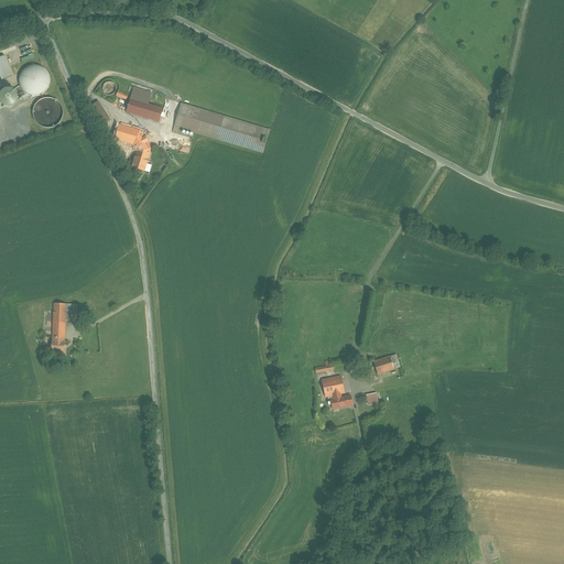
[(4,55),(0,57),(0,73),(2,80),(13,76),(4,55)]
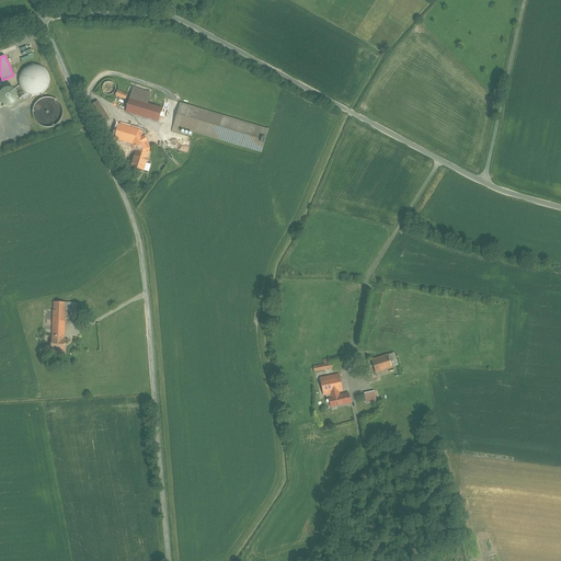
[(37,65),(34,65),(32,65),(31,66),(29,66),(27,66),(26,67),(25,68),(24,69),(23,70),(22,71),(22,72),(21,73),(20,76),(20,77),(20,78),(20,79),(20,80),(20,81),(20,82),(20,83),(20,84),(21,86),(22,88),(23,89),(23,90),(24,91),(25,92),(26,92),(26,93),(27,93),(30,94),(31,94),(33,94),(35,95),(37,94),(39,94),(41,93),(43,93),(44,92),(45,90),(46,89),(47,88),(48,86),(49,83),(49,82),(49,81),(49,79),(49,78),(49,77),(49,76),(48,75),(48,73),(47,71),(46,70),(46,69),(45,69),(44,68),(42,67),(41,66),(39,66),(37,65)]
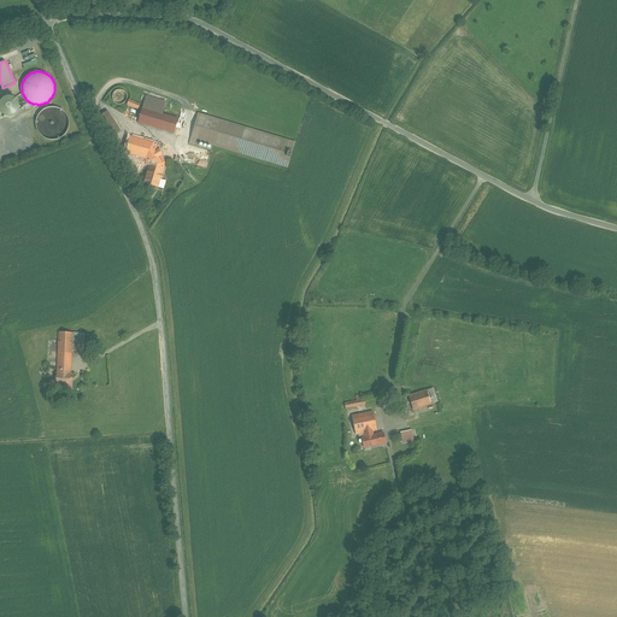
[(117,88),(116,89),(115,90),(113,90),(113,92),(112,93),(112,94),(112,95),(112,97),(112,98),(112,99),(113,100),(115,101),(116,103),(117,103),(118,103),(119,103),(121,103),(122,103),(123,101),(124,101),(125,100),(125,99),(127,99),(127,98),(127,97),(127,95),(127,94),(127,93),(125,92),(124,90),(124,89),(123,89),(122,88),(121,88),(119,88),(118,88),(117,88)]
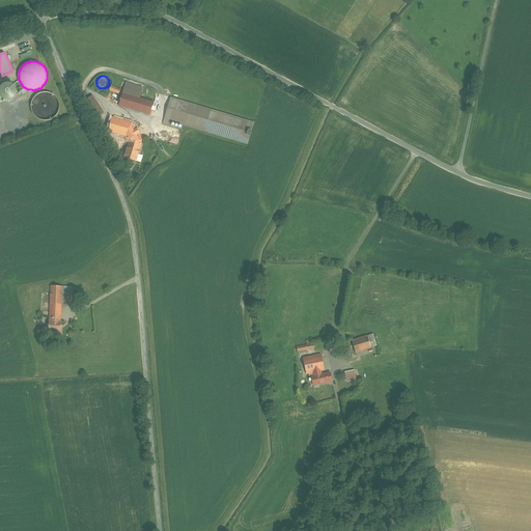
[(20,81),(15,85),(15,86),(16,86),(16,87),(17,88),(18,89),(18,90),(18,91),(18,92),(18,93),(18,94),(18,95),(26,88),(25,88),(25,87),(24,87),(23,86),(22,85),(22,84),(21,83),(20,81)]
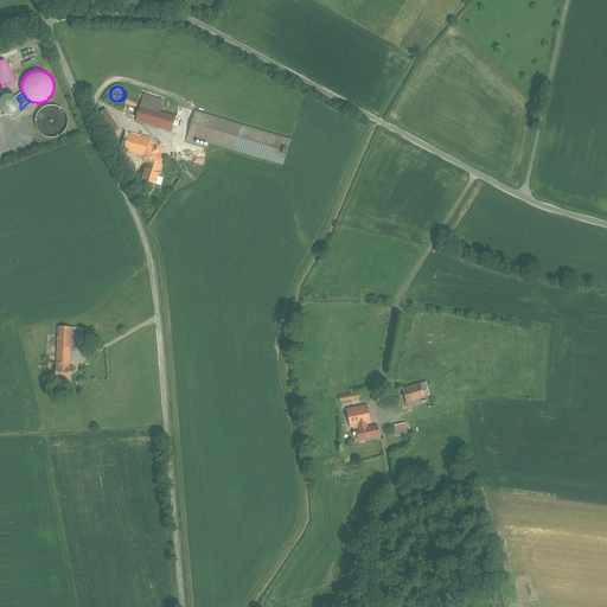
[(163,98),(144,94),(140,104),(159,110),(163,98)]
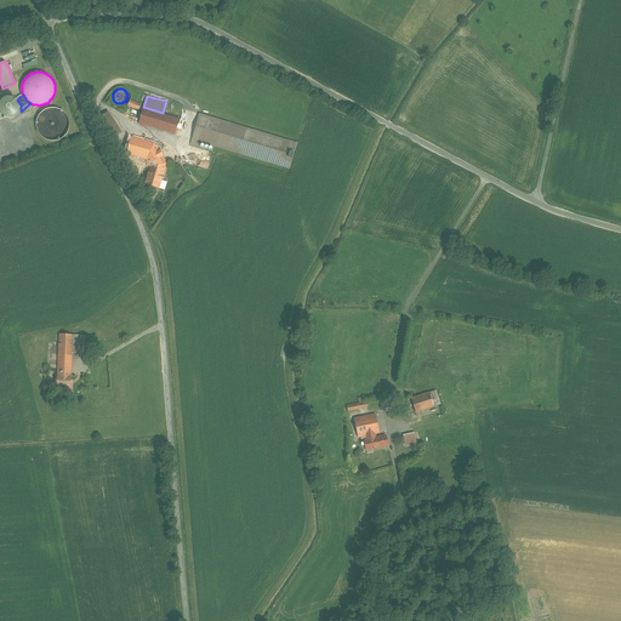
[(11,98),(9,98),(7,100),(6,100),(5,101),(4,102),(3,103),(3,104),(1,106),(1,107),(1,109),(1,110),(3,112),(3,113),(3,114),(4,115),(5,117),(6,117),(7,118),(9,118),(10,119),(11,119),(13,118),(15,118),(16,118),(17,117),(18,115),(20,115),(20,113),(21,112),(21,110),(21,109),(21,108),(21,107),(21,106),(21,104),(20,103),(18,102),(18,101),(17,101),(17,100),(16,100),(15,98),(13,98),(11,98)]
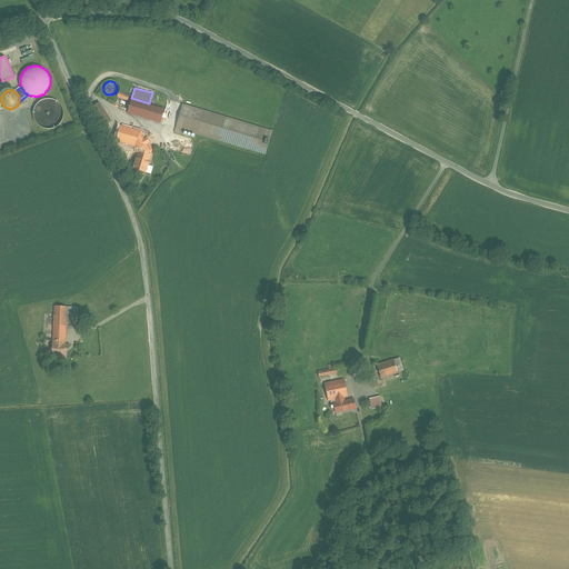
[(129,95),(119,90),(117,95),(127,99),(129,95)]
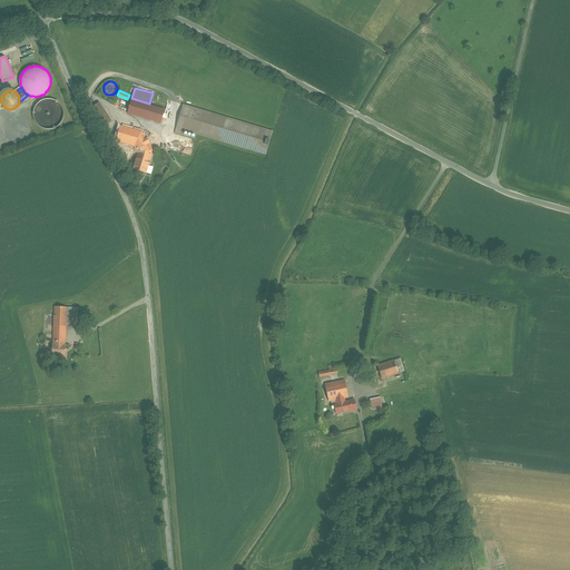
[(149,104),(131,98),(128,111),(161,121),(165,108),(149,104)]
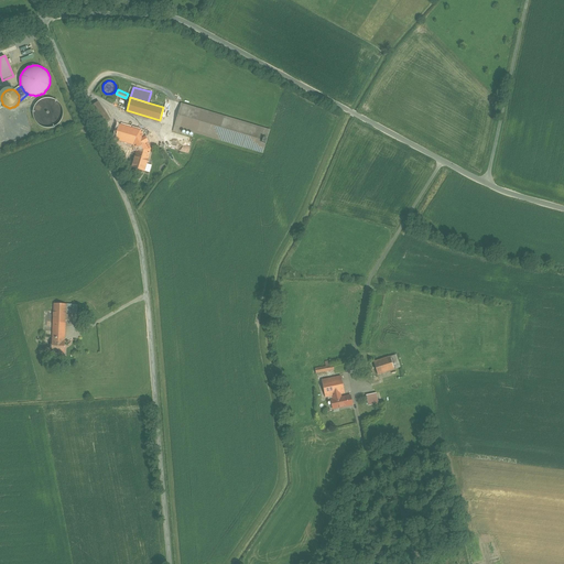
[(50,98),(47,98),(45,98),(44,98),(43,99),(42,99),(41,100),(39,101),(38,102),(36,104),(35,106),(34,107),(34,109),(33,110),(33,111),(33,114),(33,115),(33,116),(34,117),(34,118),(35,119),(35,120),(36,121),(38,123),(39,123),(40,125),(40,126),(41,126),(42,127),(43,127),(44,127),(46,128),(49,128),(52,128),(52,127),(54,127),(55,126),(57,126),(57,125),(58,123),(60,122),(61,121),(62,120),(62,119),(63,118),(63,117),(63,116),(63,115),(63,114),(64,112),(63,111),(63,109),(63,108),(62,106),(61,105),(60,102),(58,101),(57,100),(56,100),(55,99),(54,99),(53,98),(50,98)]
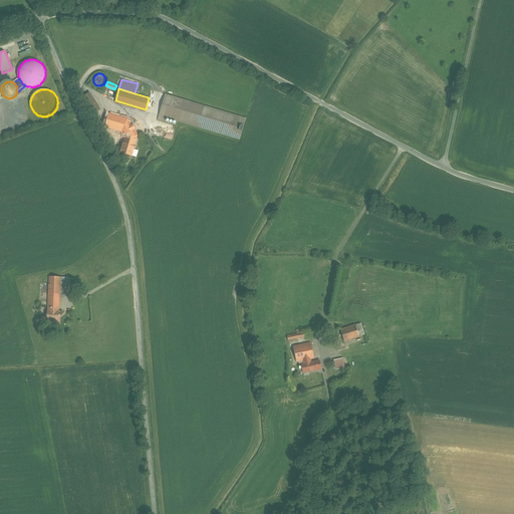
[(100,107),(89,91),(81,96),(92,112),(100,107)]
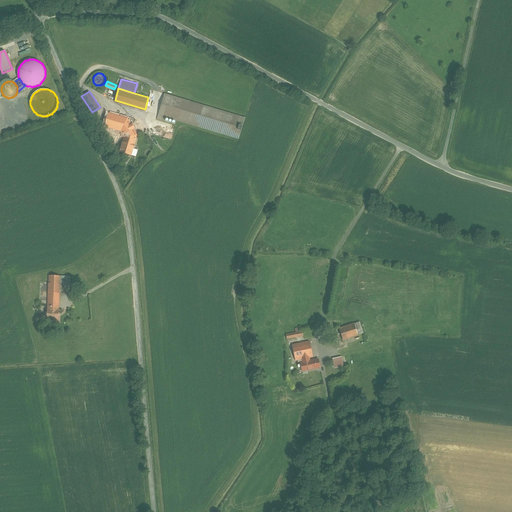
[(245,118),(165,94),(157,119),(162,121),(163,116),(239,139),(245,118)]
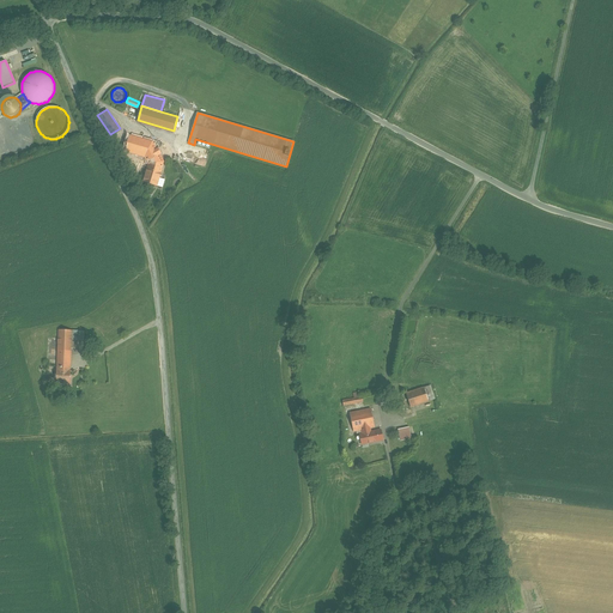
[(141,138),(129,134),(125,149),(137,153),(141,138)]
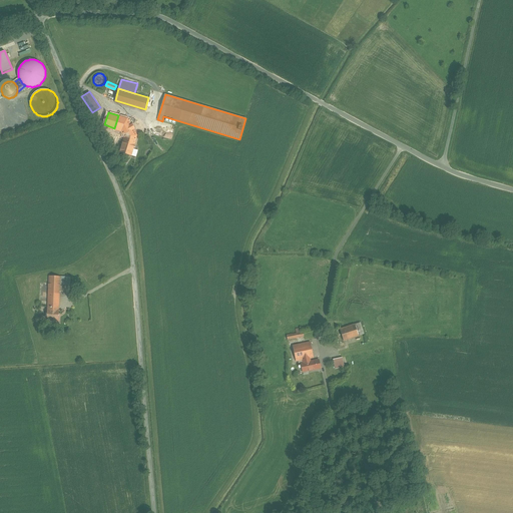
[(130,118),(118,115),(114,128),(126,131),(137,134),(141,122),(140,122),(141,121),(130,118)]
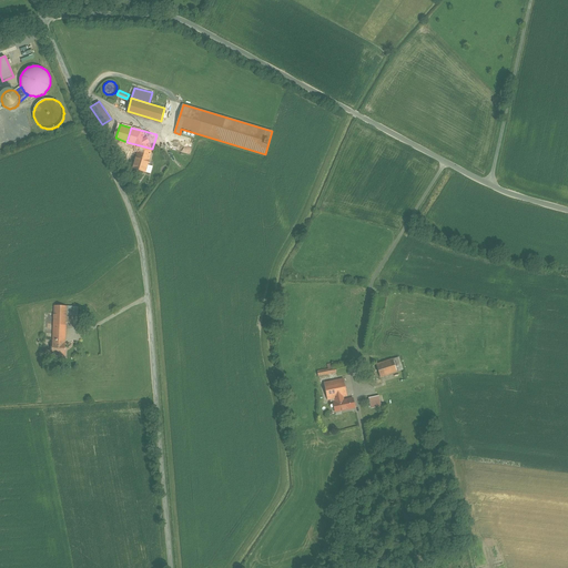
[(152,149),(140,145),(137,155),(133,166),(146,171),(149,160),(152,149)]
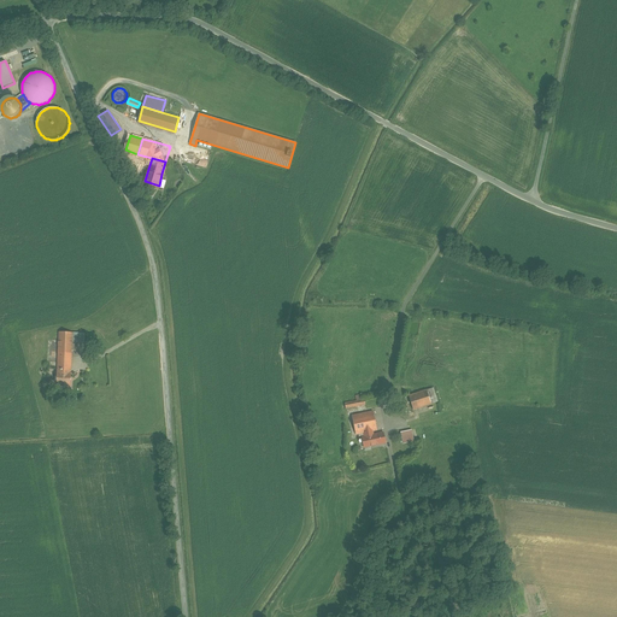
[(74,333),(59,331),(58,370),(71,370),(72,341),(74,333)]
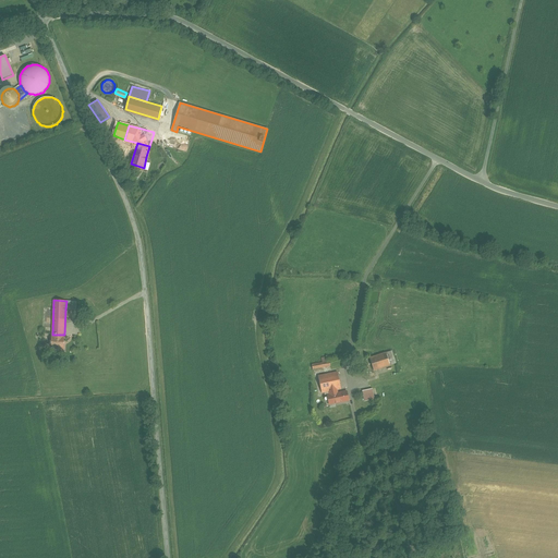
[(77,301),(67,301),(65,308),(76,310),(77,301)]
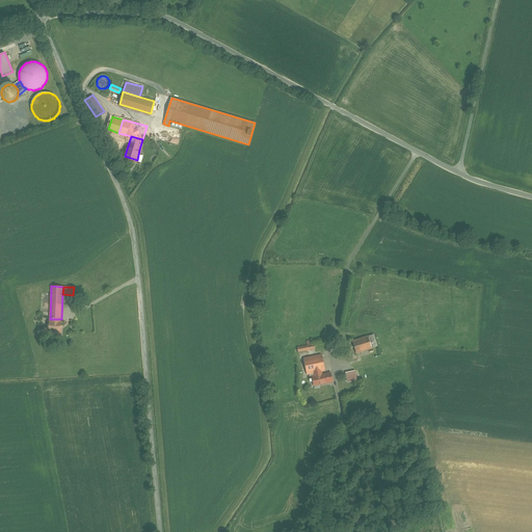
[(50,319),(49,329),(56,329),(56,334),(61,334),(61,319),(50,319)]
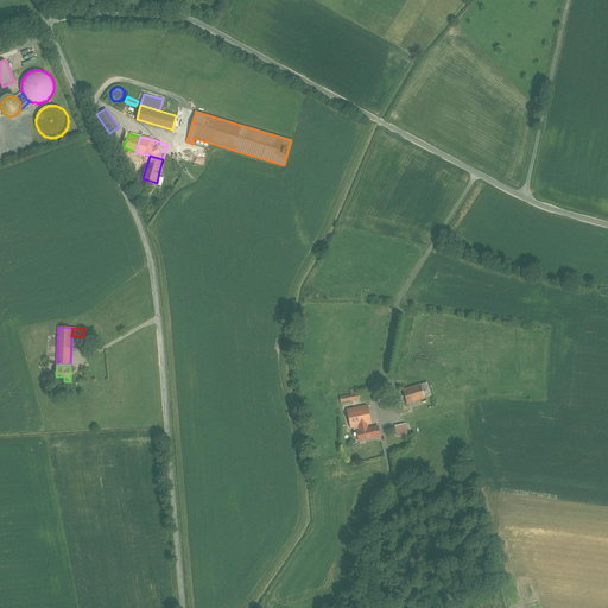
[(422,385),(403,390),(407,404),(425,398),(422,385)]
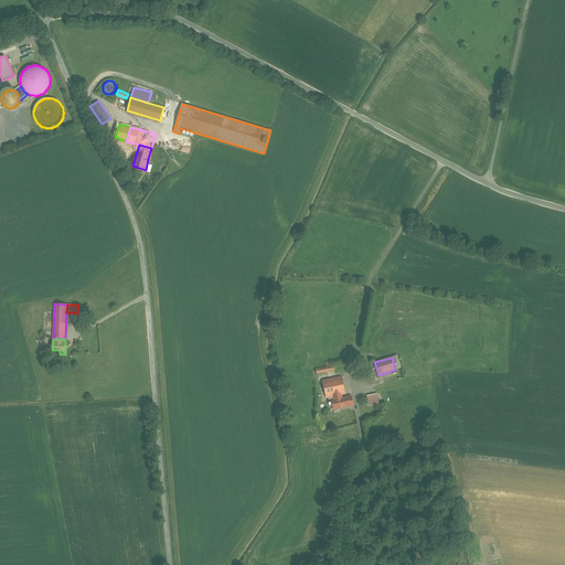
[(342,376),(322,381),(327,397),(333,396),(342,394),(345,394),(342,376)]
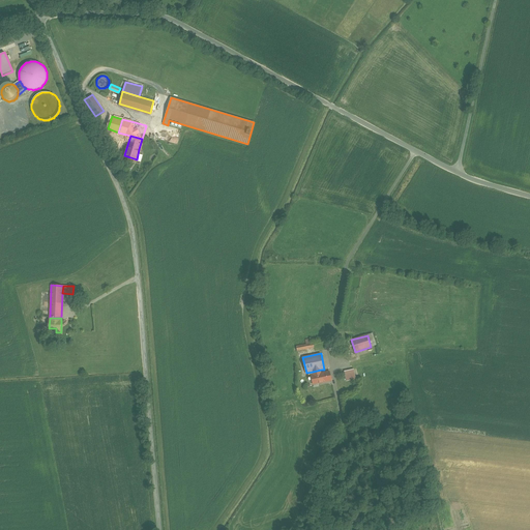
[(299,359),(290,360),(291,366),(293,376),(301,374),(300,364),(299,359)]
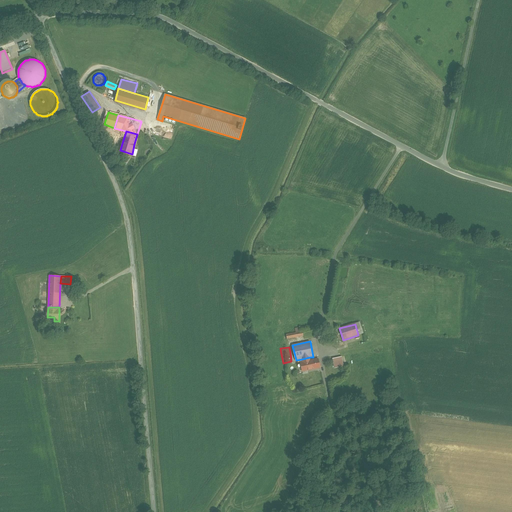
[(319,359),(310,361),(310,357),(302,359),(302,362),(301,363),(302,371),(320,367),(319,359)]
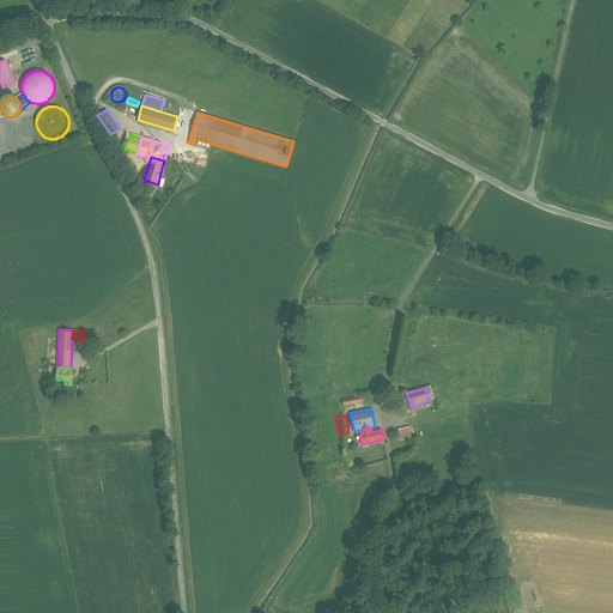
[(410,428),(399,429),(401,441),(412,438),(410,428)]
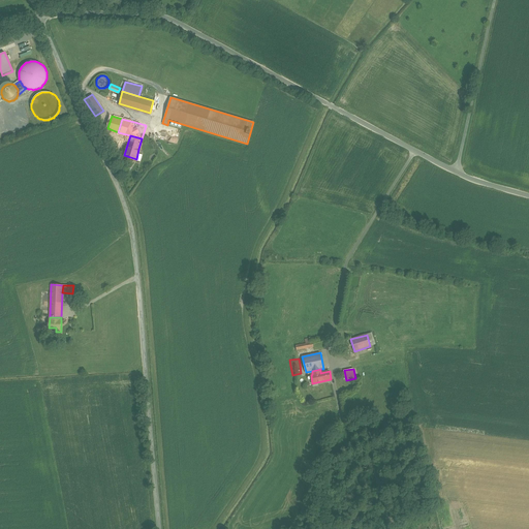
All buildings are outlined.
